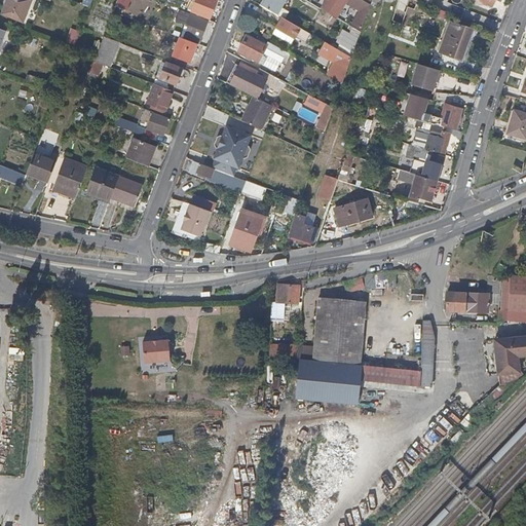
[(23,22),(31,0),(7,0),(2,13),(23,22)]
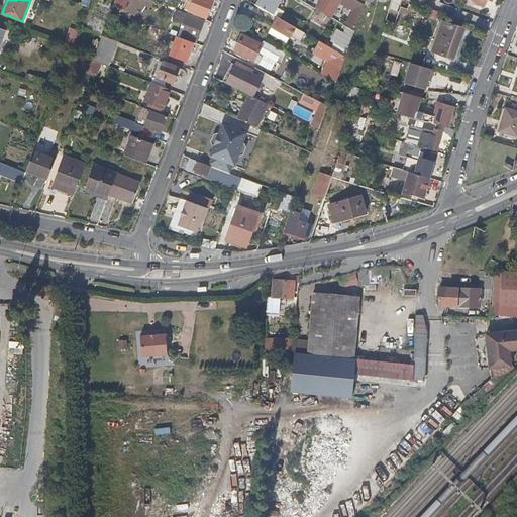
[(115,0),(114,8),(126,11),(128,0),(115,0)]
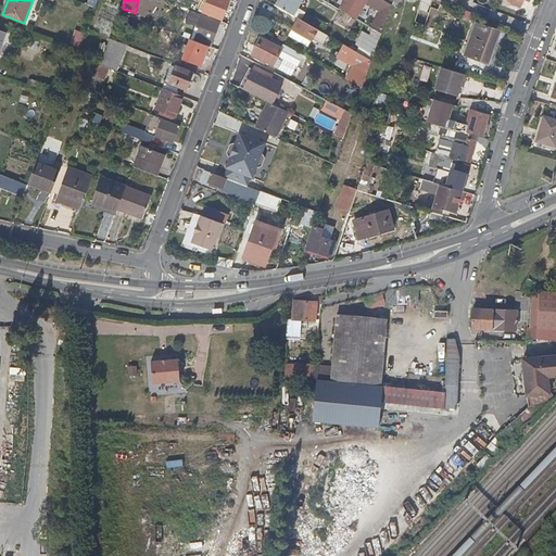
[(220,17),(227,0),(206,0),(203,11),(220,17)]
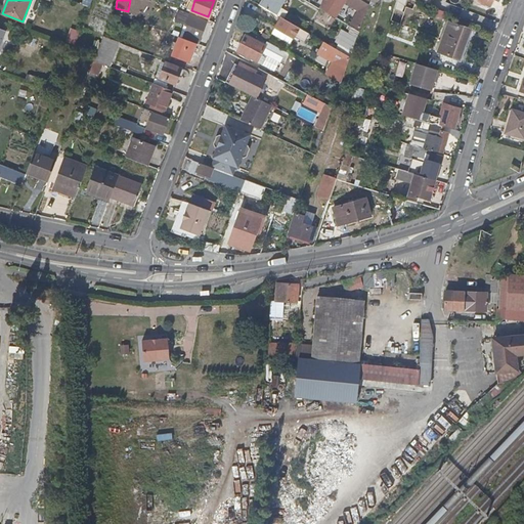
[(281,4),(284,0),(261,0),(258,5),(275,14),(281,4)]
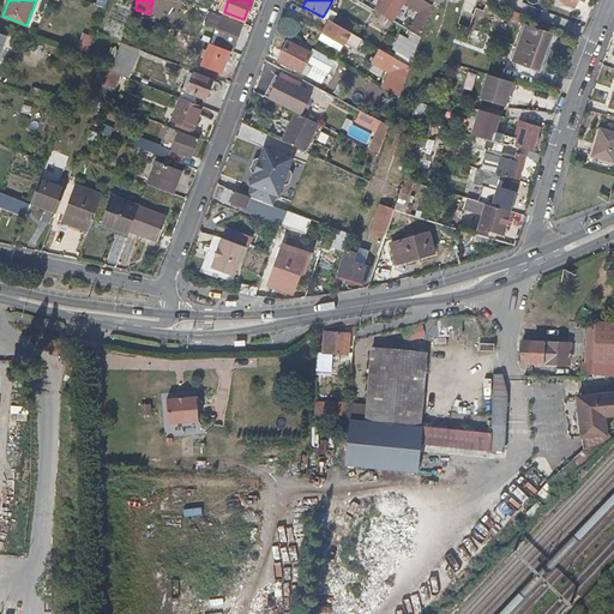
[(398,12),(404,0),(380,0),(375,10),(393,20),(398,12)]
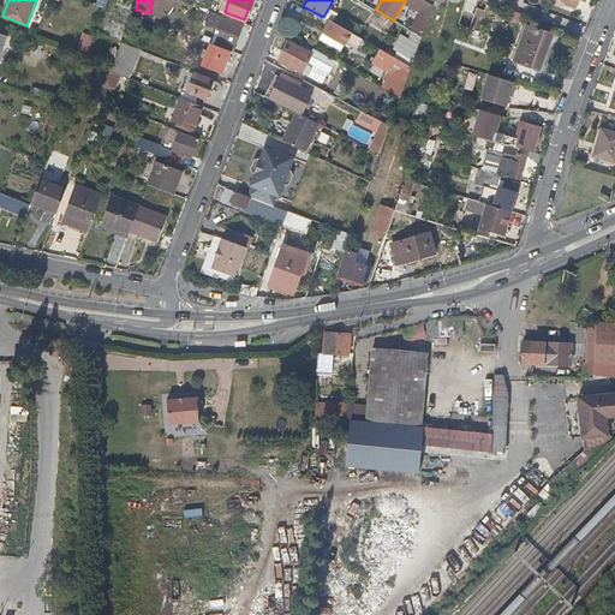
[(554,18),(561,0),(539,0),(536,11),(537,11),(554,18)]
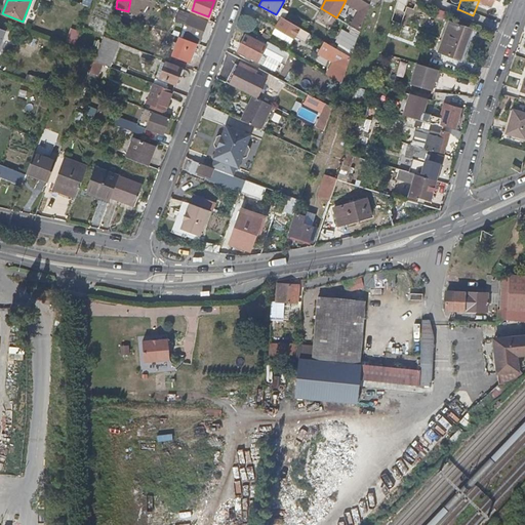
[(199,41),(207,21),(193,15),(179,10),(177,16),(186,19),(184,26),(186,26),(182,38),(196,43),(197,40),(199,41)]
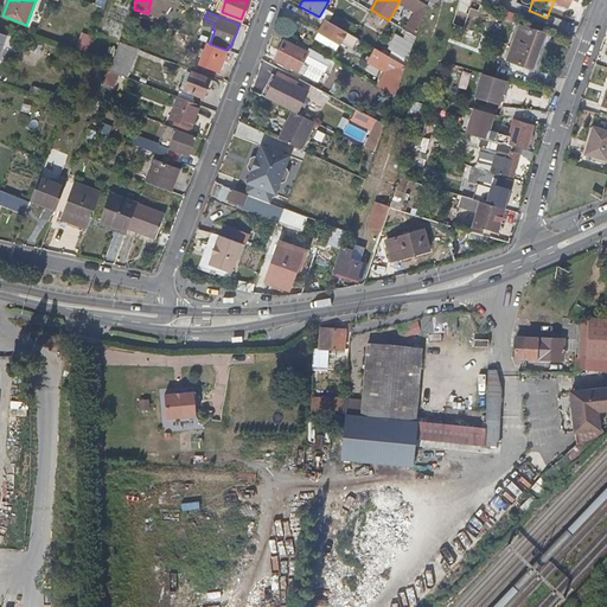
[(352,36),(325,20),(318,32),(339,44),(340,42),(346,45),(352,36)]
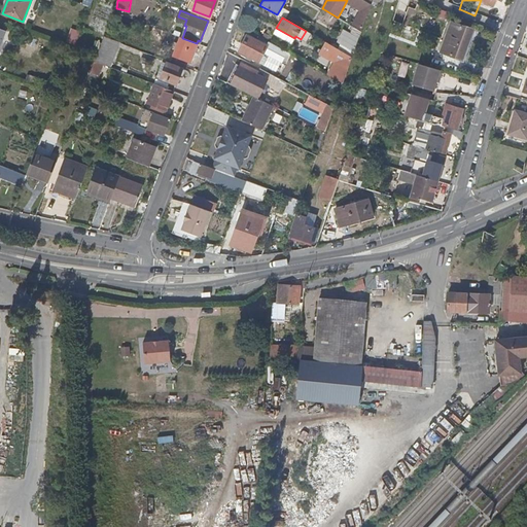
[(461,60),(472,31),(453,24),(442,53),(461,60)]
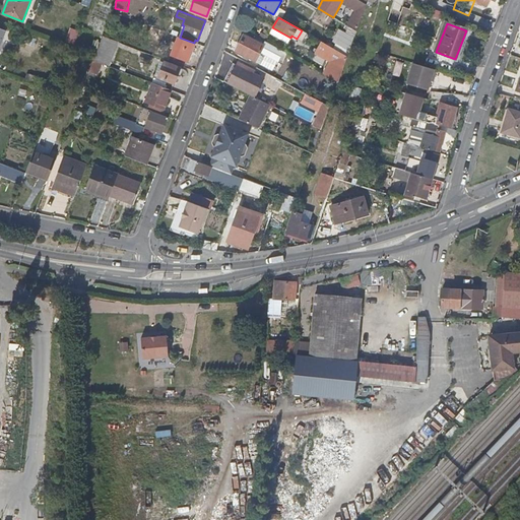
[(354,36),(356,30),(348,26),(346,30),(354,36)]
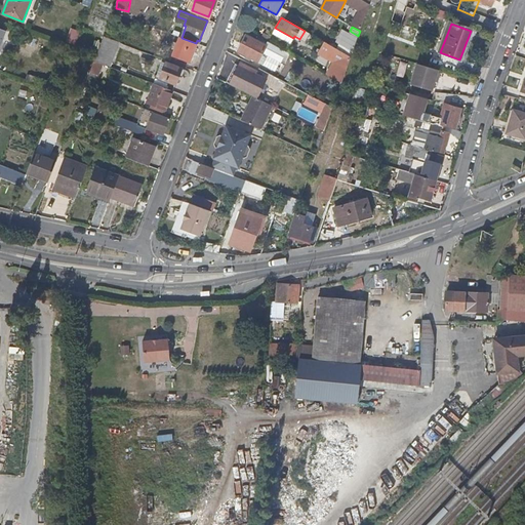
[(293,38),(275,28),(272,33),(290,44),(293,38)]
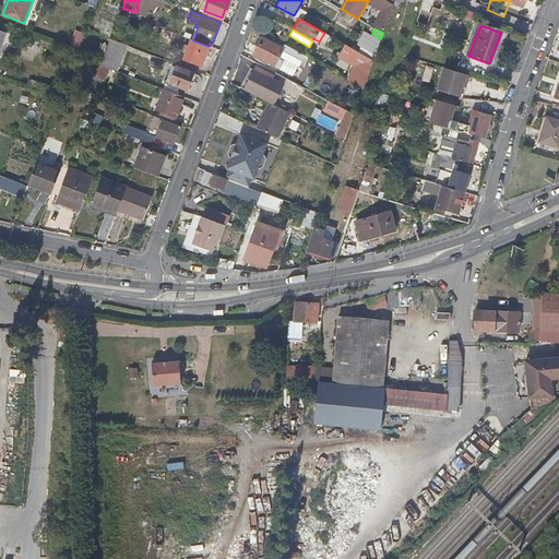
[(373,60),(380,40),(365,32),(358,45),(360,47),(358,51),(373,60)]
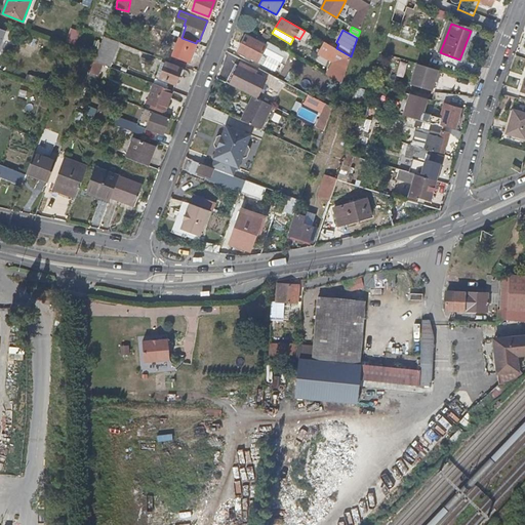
[(257,62),(266,46),(246,35),(237,50),(257,62)]
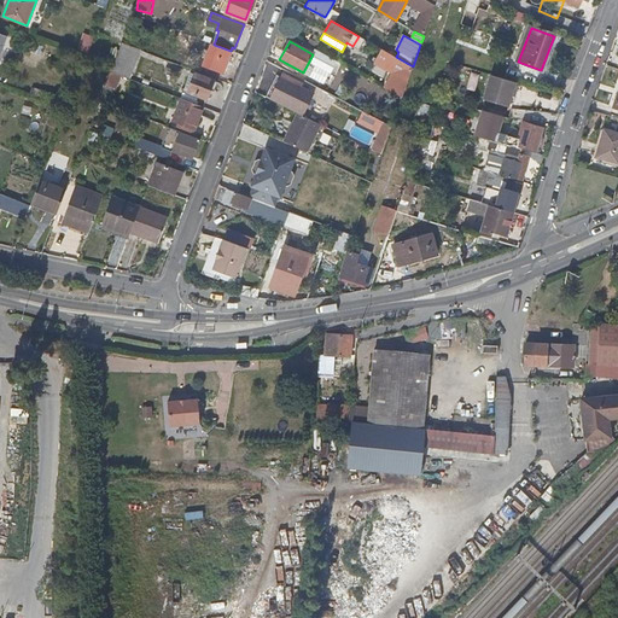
[(222,73),(231,51),(214,45),(210,44),(202,64),(222,73)]
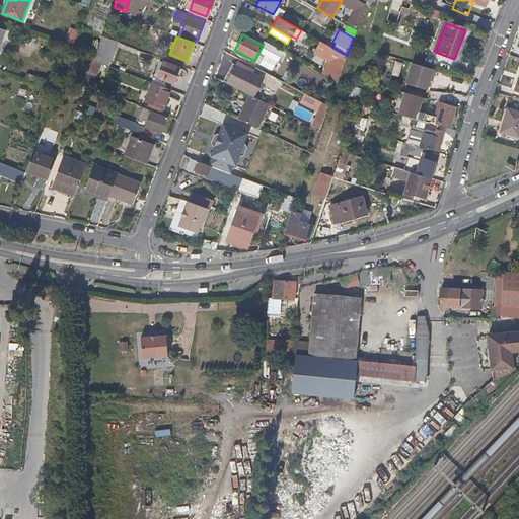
[(98,64),(112,67),(118,41),(99,38),(92,74),(96,75),(98,64)]
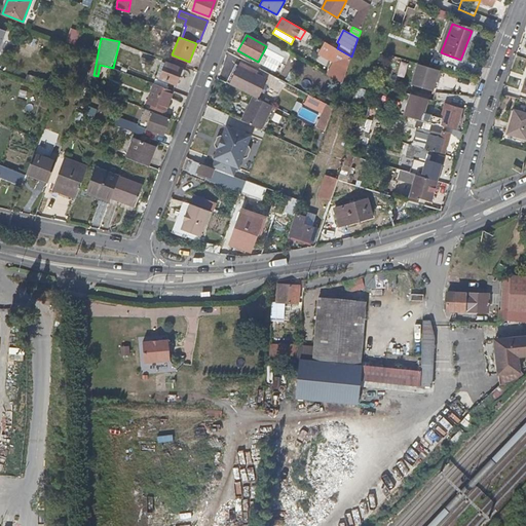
[(351,57),(337,48),(328,44),(326,47),(330,50),(328,54),(332,58),(331,60),(337,64),(330,76),(342,82),(346,68),(351,57)]
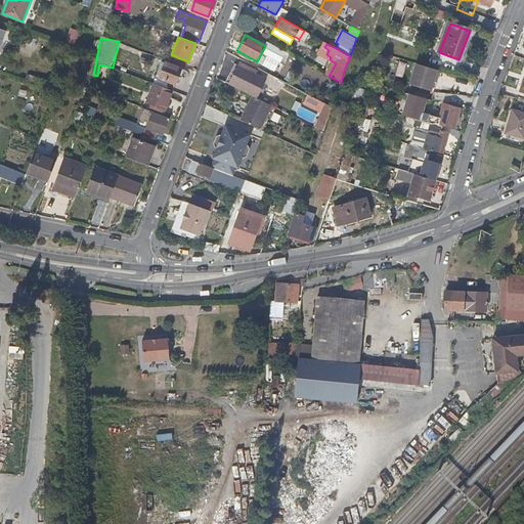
[(279,61),(285,52),(271,45),(265,53),(279,61)]
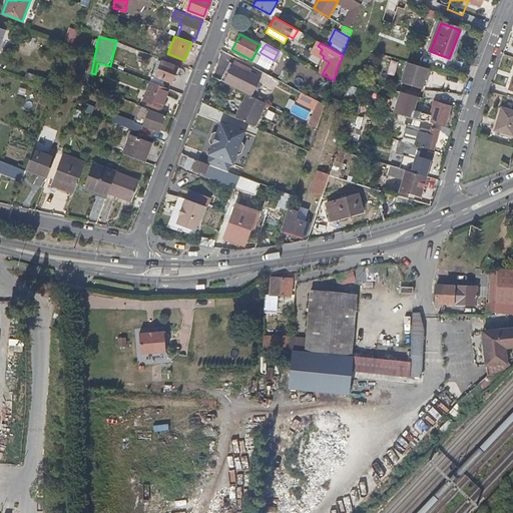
[(168,88),(176,66),(160,60),(154,75),(151,74),(148,81),(149,81),(168,88)]
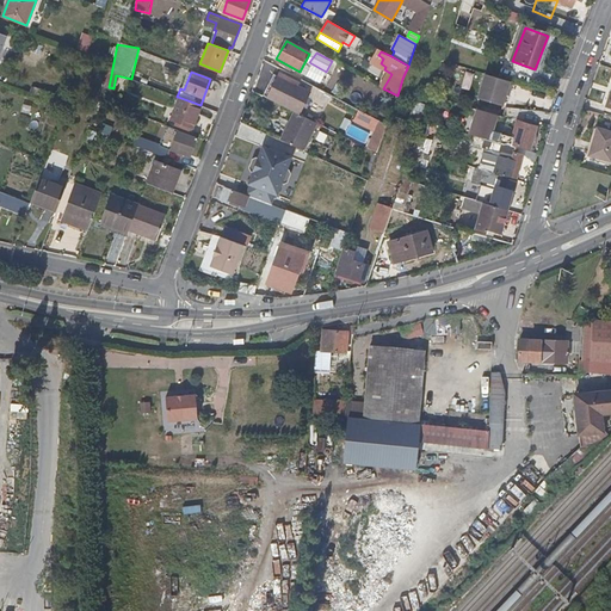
[(510,92),(513,82),(485,74),(477,98),(501,106),(506,91),(510,92)]
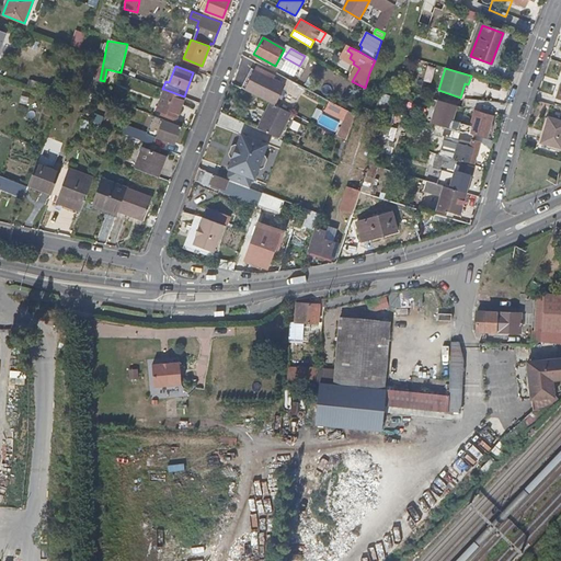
[(274,105),(285,86),(277,81),(254,70),(244,90),(270,103),(274,105)]
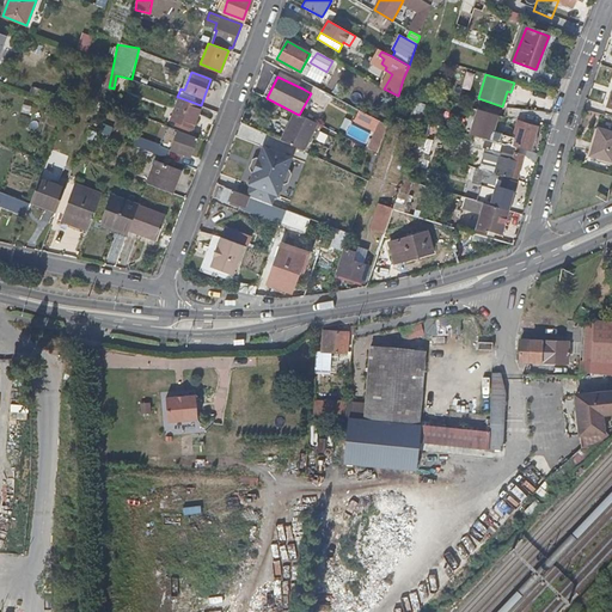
[(49,104),(53,95),(34,87),(31,97),(49,104)]
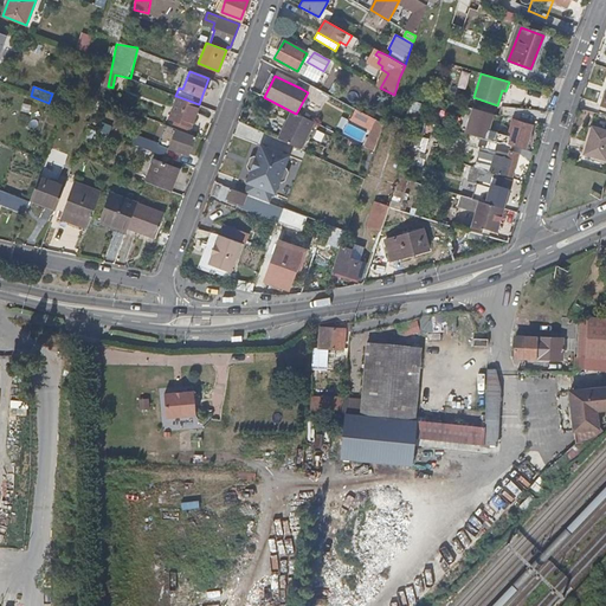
[(191,126),(199,104),(176,96),(168,117),(191,126)]
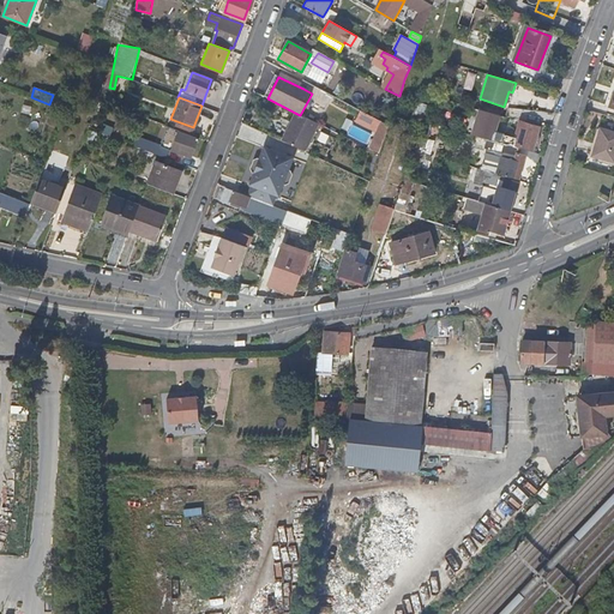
[(494,131),(499,115),(482,110),(479,121),(475,136),(486,139),(504,145),(507,136),(494,131)]
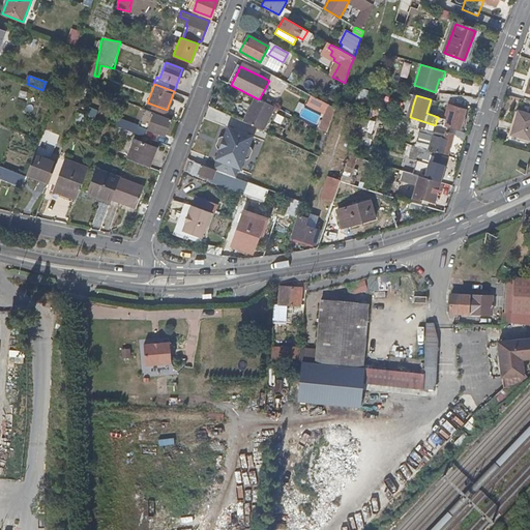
[(262,130),(274,107),(259,99),(255,97),(242,121),(262,130)]
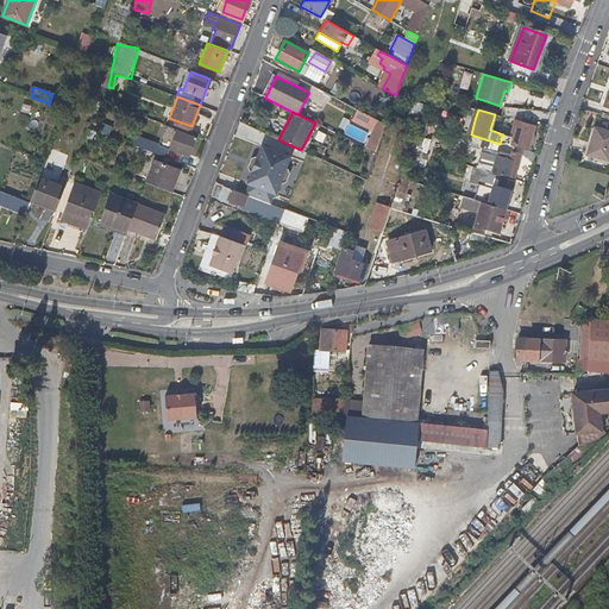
[(358,125),(374,132),(365,149),(375,154),(388,126),(363,115),(358,125)]
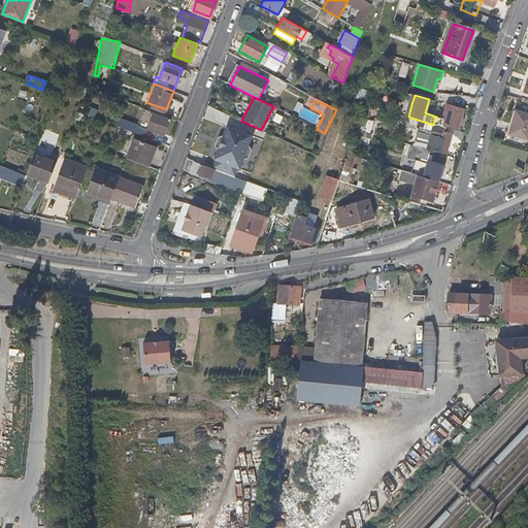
[(460,124),(465,105),(448,101),(440,124),(458,130),(460,124)]
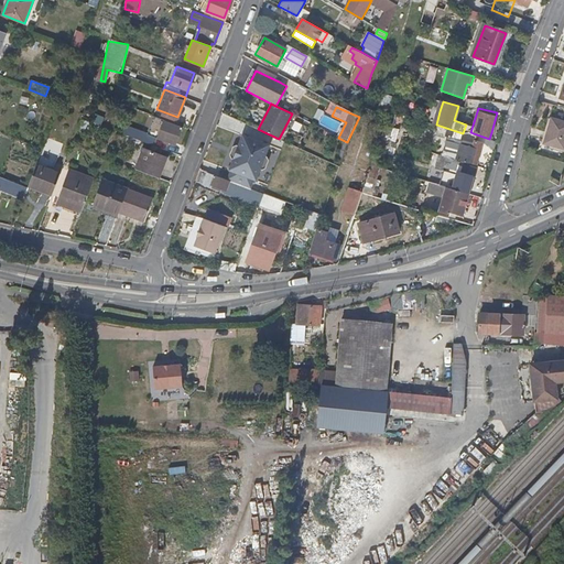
[(161,118),(137,109),(136,114),(159,122),(161,118)]
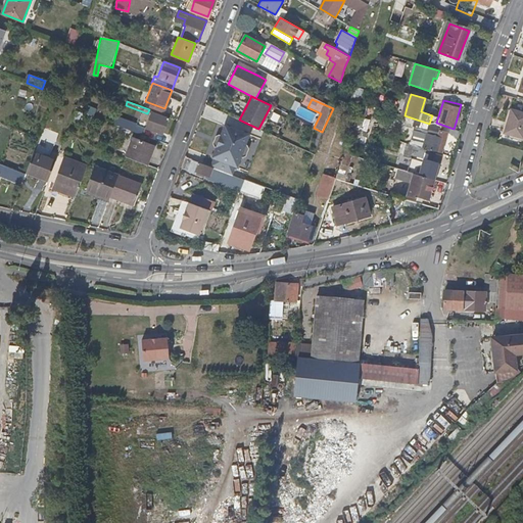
[(365,113),(367,105),(362,103),(360,107),(359,111),(365,113)]
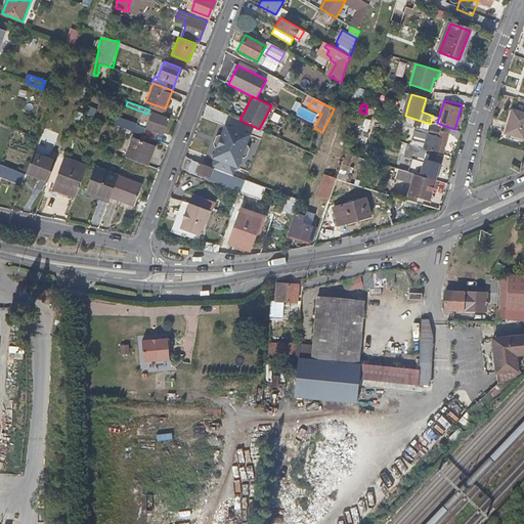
[(163,134),(169,118),(153,113),(153,111),(149,110),(147,114),(150,115),(145,128),(163,134)]
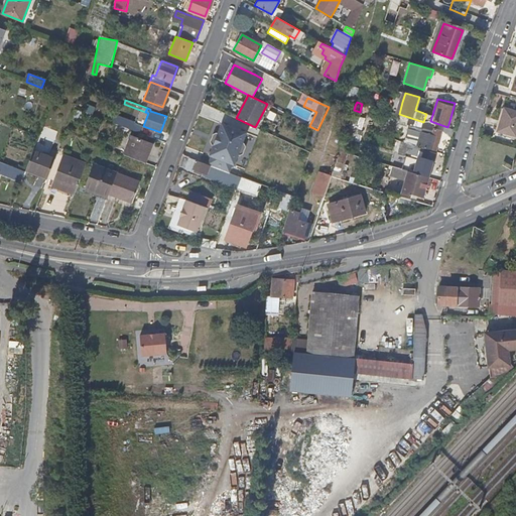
[(515,141),(515,135),(515,112),(504,109),(496,136),(515,141)]
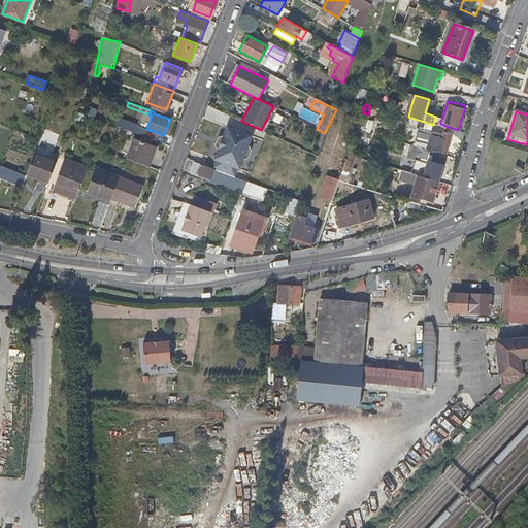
[(135,133),(138,126),(119,119),(116,127),(135,133)]
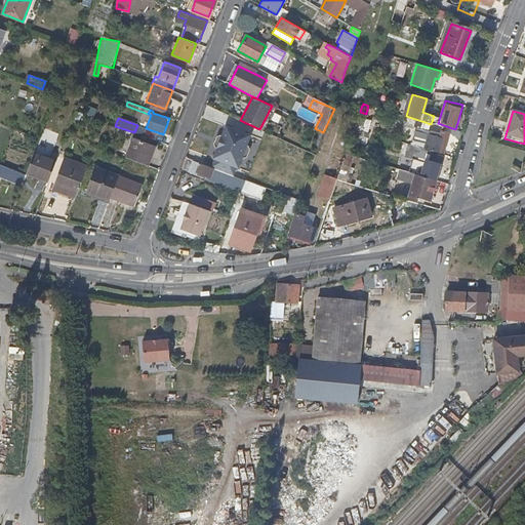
[(429,132),(431,124),(415,119),(413,127),(429,132)]
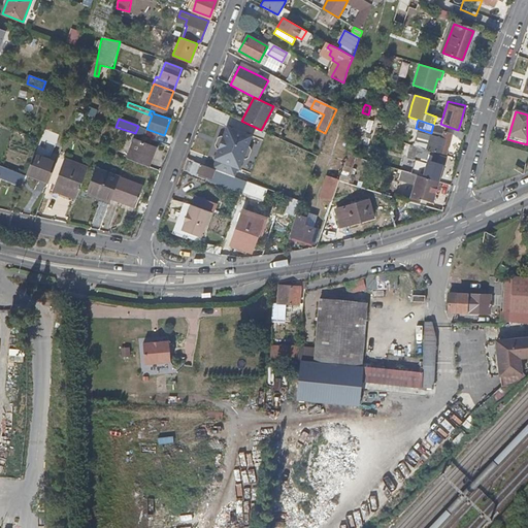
[(244,154),(251,136),(227,127),(222,136),(220,136),(217,137),(213,145),(216,149),(217,150),(212,159),(215,160),(211,168),(235,177),(244,154)]
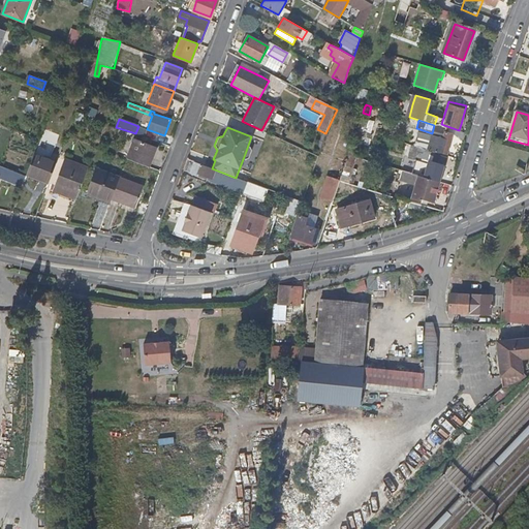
[(358,146),(363,131),(356,130),(348,155),(354,157),(358,146)]
